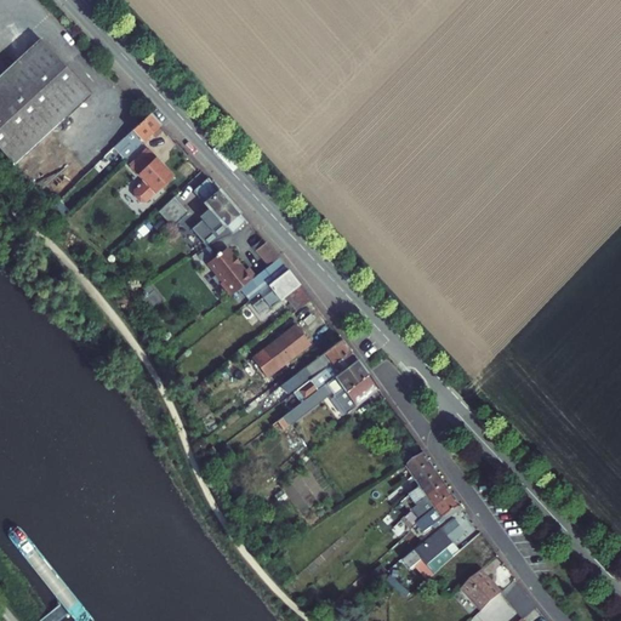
[(18,60),(0,75),(0,151),(13,166),(91,95),(52,55),(67,43),(38,12),(4,45),(18,60)]
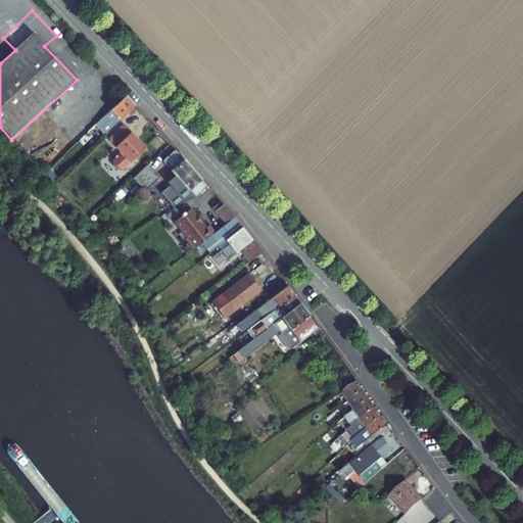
[(126,96),(100,120),(104,125),(100,129),(105,134),(135,106),(126,96)]
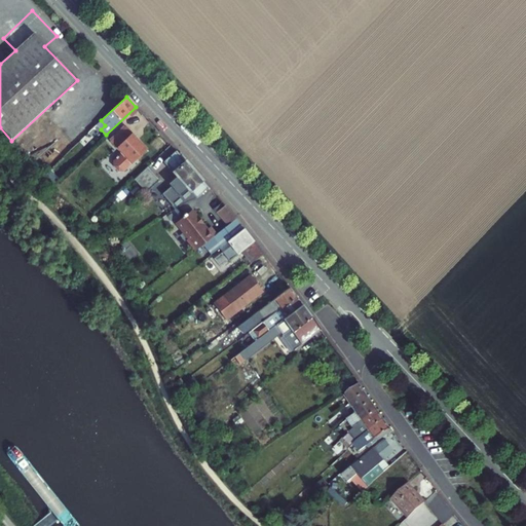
[(126,126),(110,141),(121,153),(113,160),(113,165),(117,171),(122,172),(147,149),(126,126)]
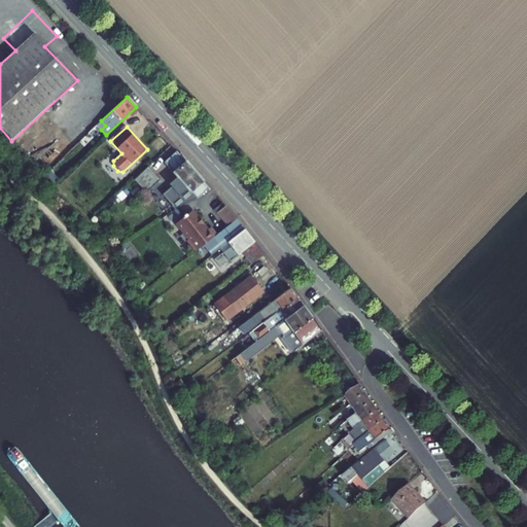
[(197,199),(208,187),(176,151),(165,162),(180,179),(164,195),(176,209),(180,206),(197,199)]
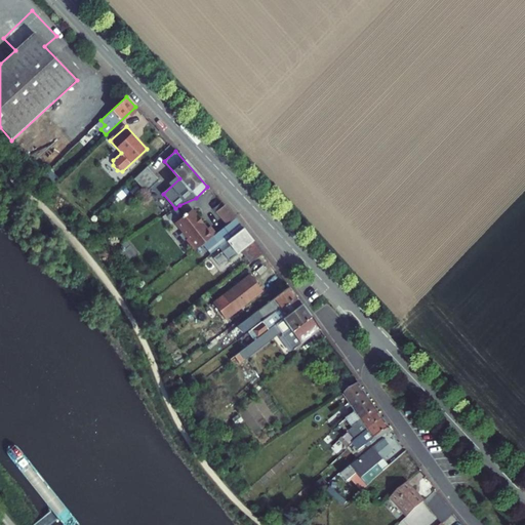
[(148,166),(134,178),(146,192),(159,179),(148,166)]
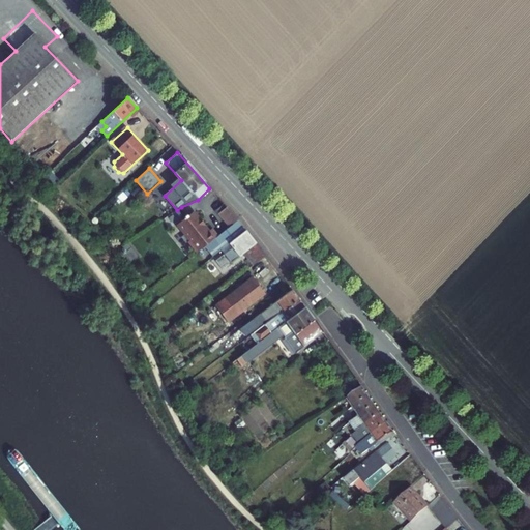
[(237,221),(227,207),(218,213),(229,227),(237,221)]
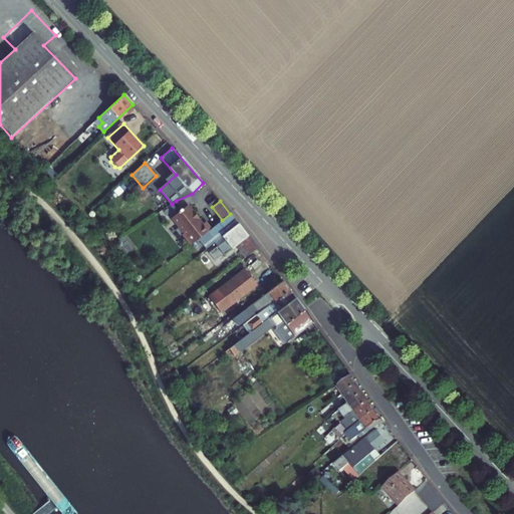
[(198,239),(211,229),(206,222),(202,225),(188,206),(172,218),(184,233),(184,236),(190,245),(198,239)]
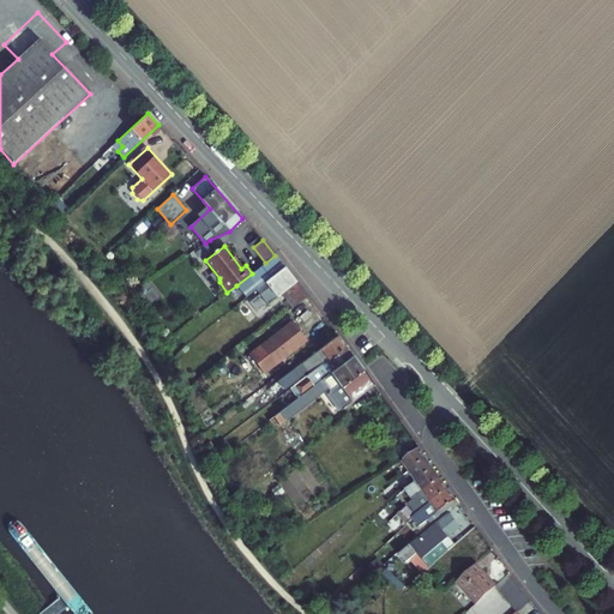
[(236,286),(246,298),(265,283),(284,268),(275,256),(265,263),(252,274),(236,286)]
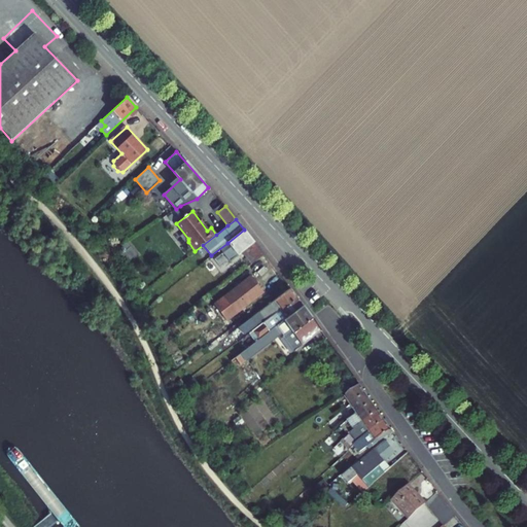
[(230,261),(242,251),(254,242),(244,230),(227,243),(231,246),(222,253),(230,261)]
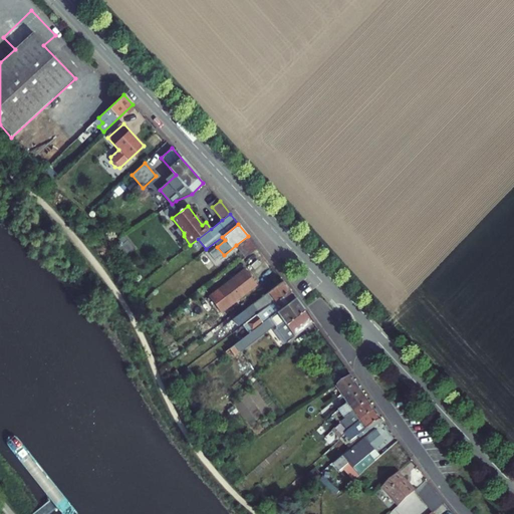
[(236,245),(245,257),(257,248),(248,236),(236,245)]
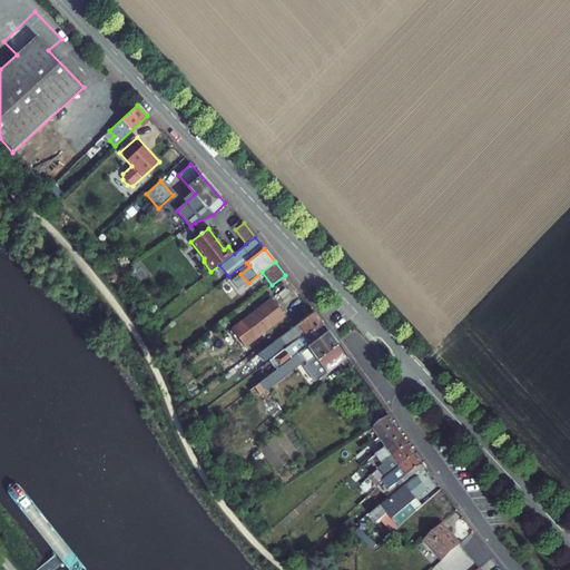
[(239,290),(248,283),(241,274),(233,281),(239,290)]
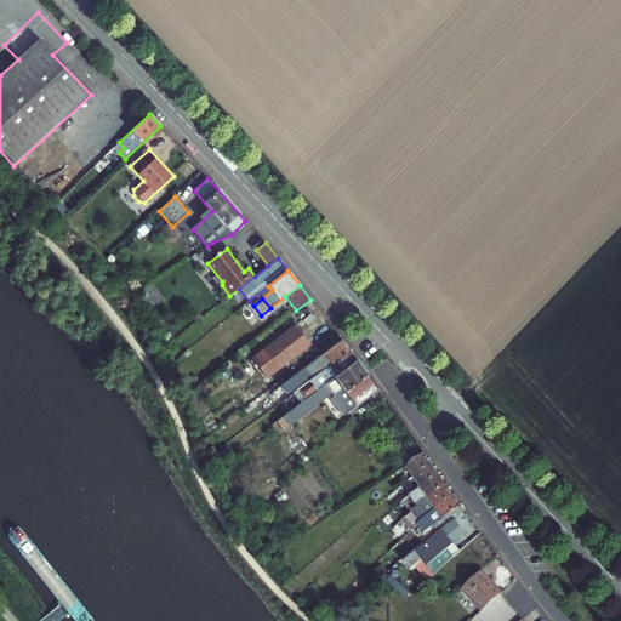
[(296,325),(252,359),(267,377),(311,343),(296,325)]
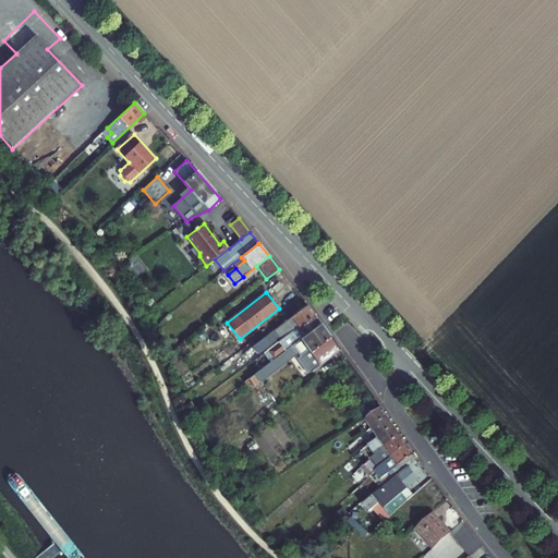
[(280,338),(281,339),(314,314),(307,305),(252,347),(257,354),(280,338)]
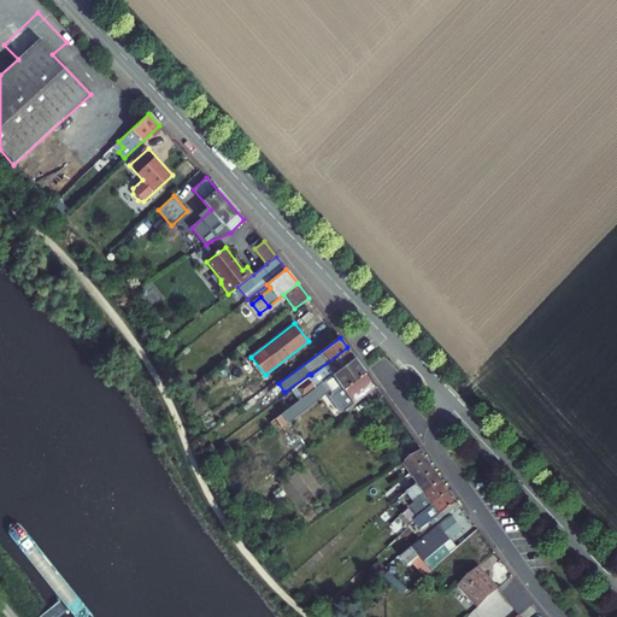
[(299,400),(354,358),(347,347),(311,375),(292,389),(299,400)]
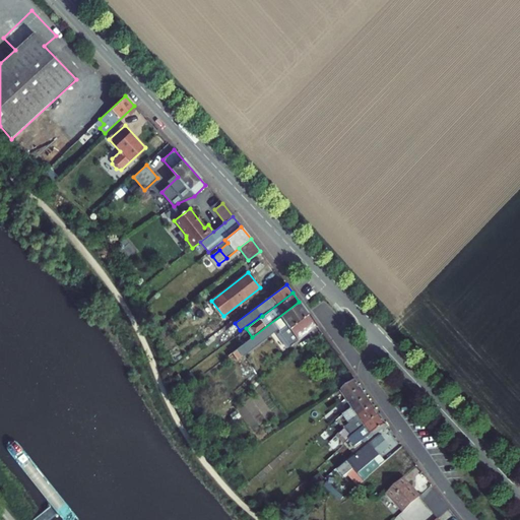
[(299,302),(252,337),(232,353),(237,360),(277,328),(290,346),(298,340),(317,325),(299,302)]
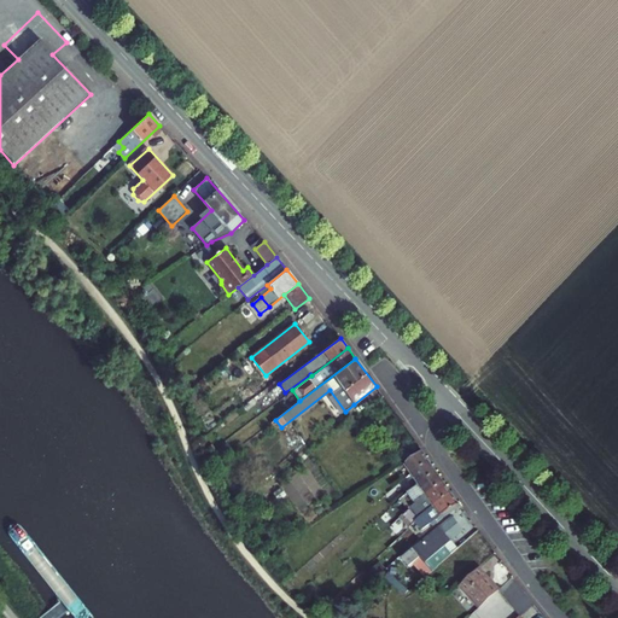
[(227,443),(216,453),(222,460),(233,452),(227,443)]
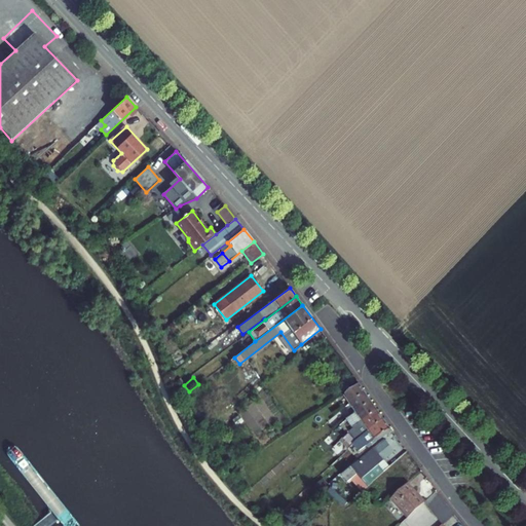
[(360,383),(344,393),(350,403),(366,392),(360,383)]
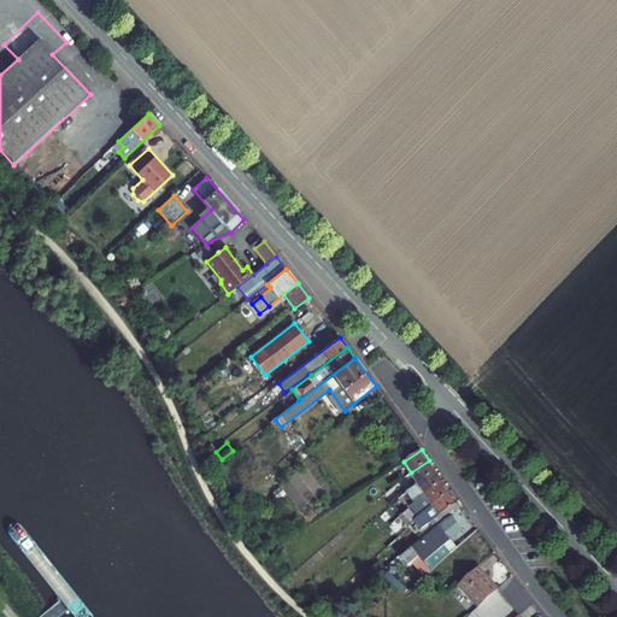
[(429,460),(411,472),(418,483),(436,471),(429,460)]
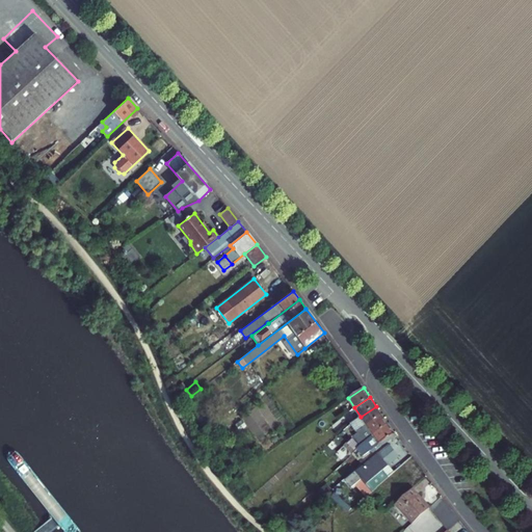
[(376,406),(361,417),(352,423),(358,432),(367,426),(383,416),(376,406)]
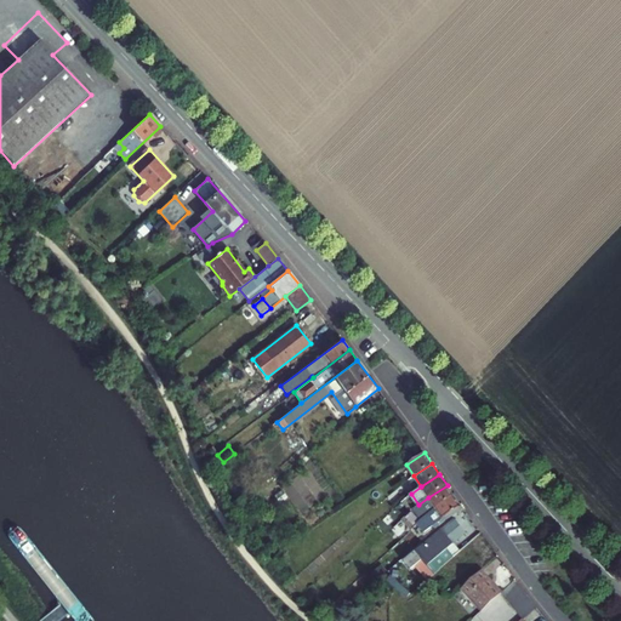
[(422,519),(432,512),(454,495),(448,485),(428,497),(419,505),(414,510),(422,519)]
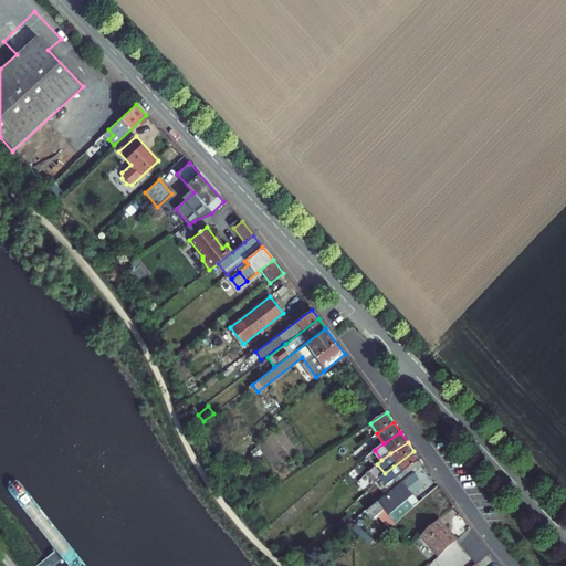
[(413,451),(394,467),(385,473),(379,479),(386,488),(388,485),(390,488),(405,475),(402,474),(421,461),(413,451)]
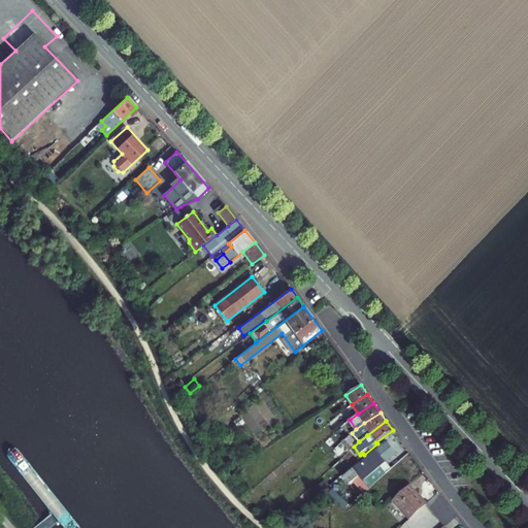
[(396,454),(385,441),(375,450),(343,476),(350,485),(354,481),(364,493),(369,489),(369,488),(373,485),(372,484),(391,468),(386,462),(396,454)]
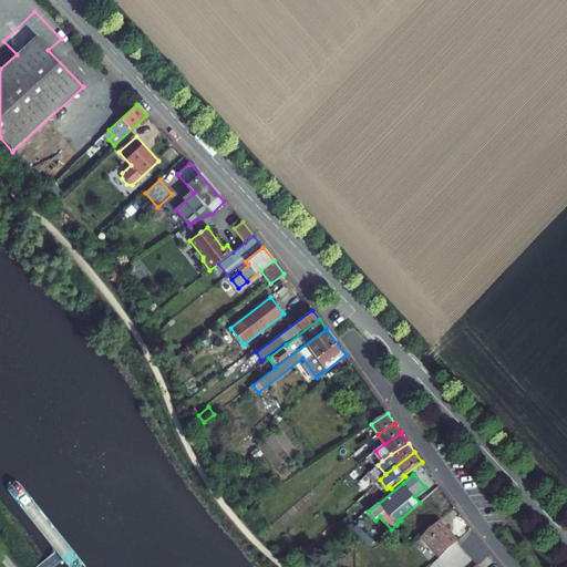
[(434,503),(444,515),(454,507),(444,495),(434,503)]
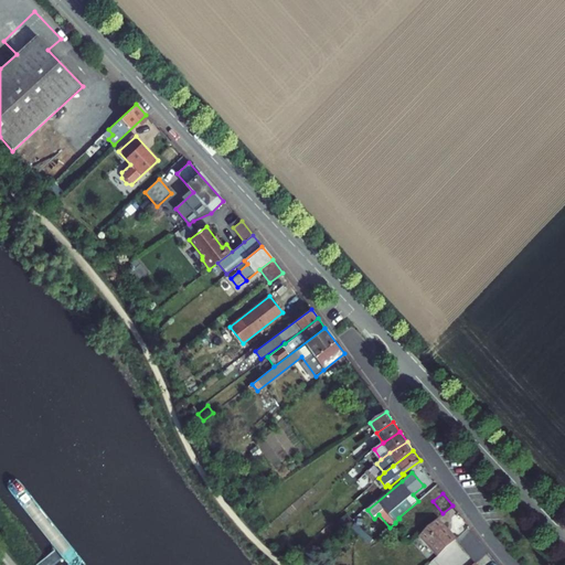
[(419,532),(443,513),(433,501),(430,498),(401,523),(406,530),(408,529),(409,531),(415,526),(419,532)]
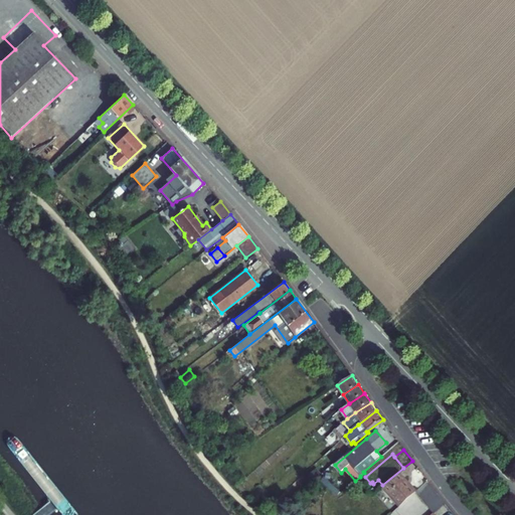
[(322,474),(317,469),(300,483),(305,489),(322,474)]
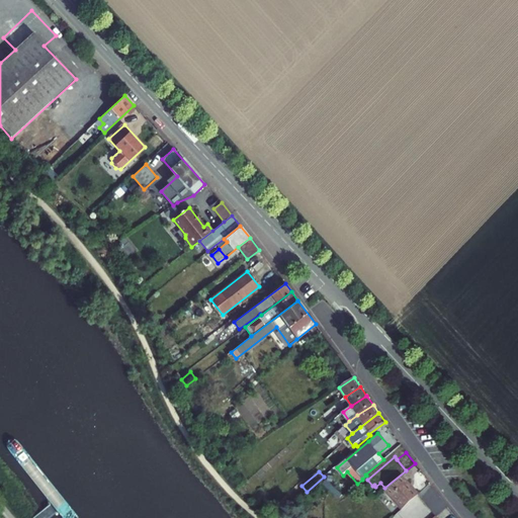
[(403,509),(418,495),(402,476),(385,491),(403,509)]
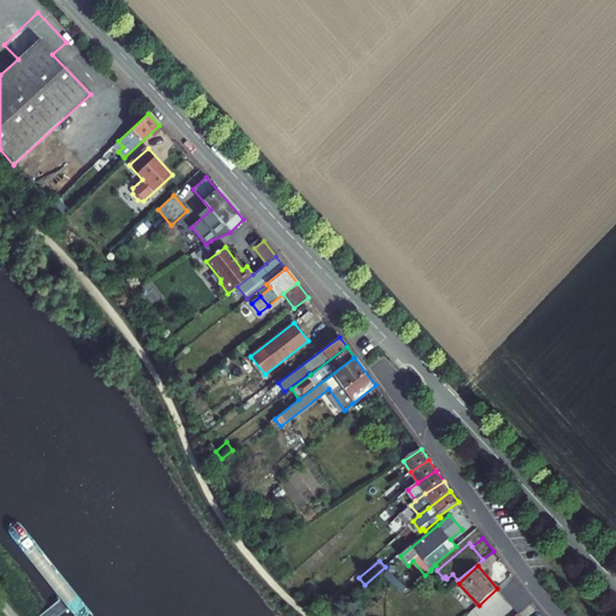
[(407,588),(389,570),(384,575),(403,593),(407,588)]
